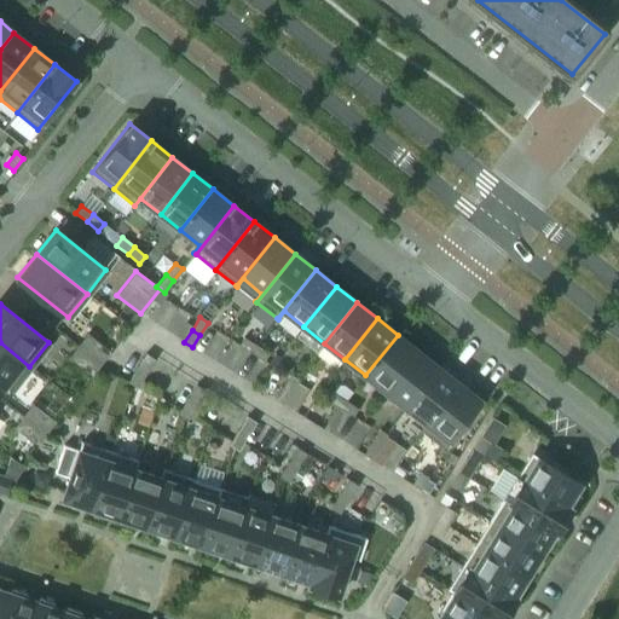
[(110,352),(87,334),(77,345),(100,364),(110,352)]
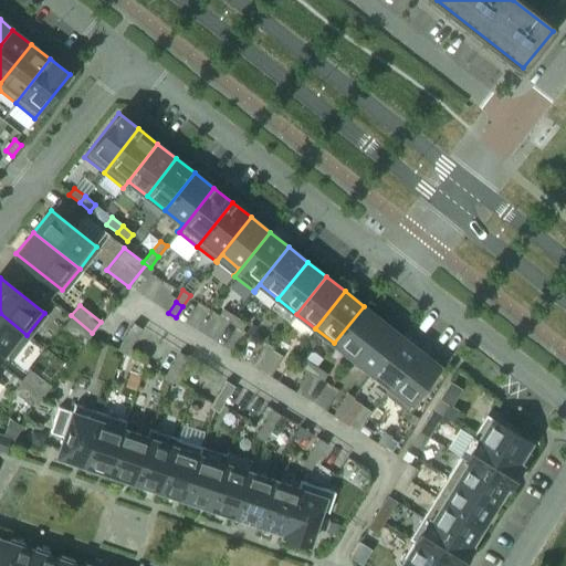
[(353,358),(383,321),(364,306),(334,343),(353,358)]
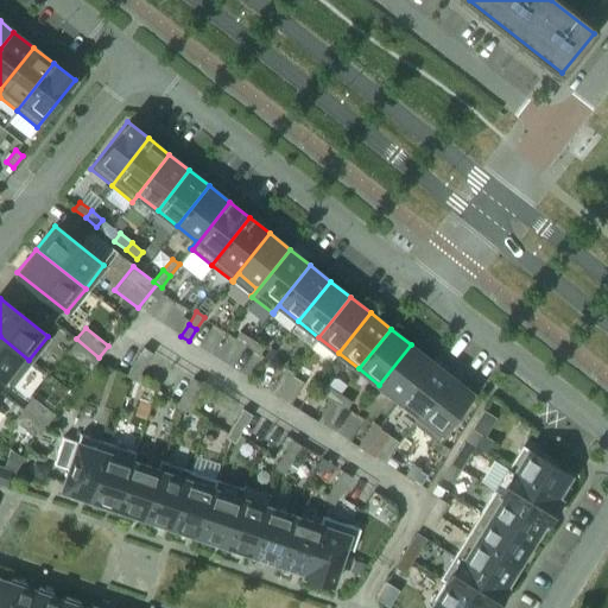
[(247,347),(252,339),(239,331),(234,339),(247,347)]
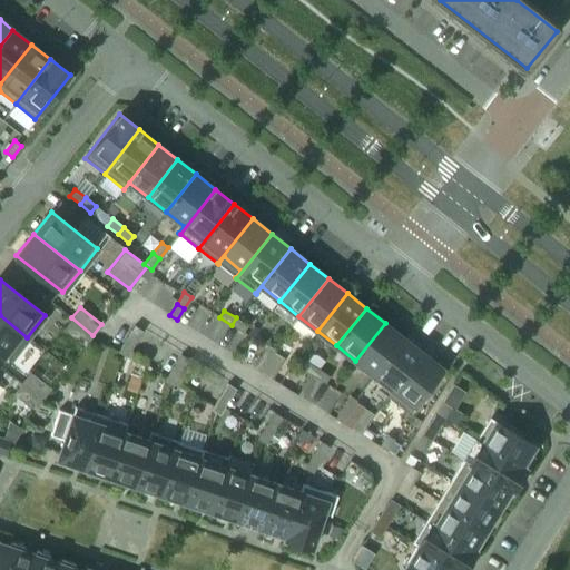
[(27,337),(0,315),(0,351),(10,360),(27,337)]
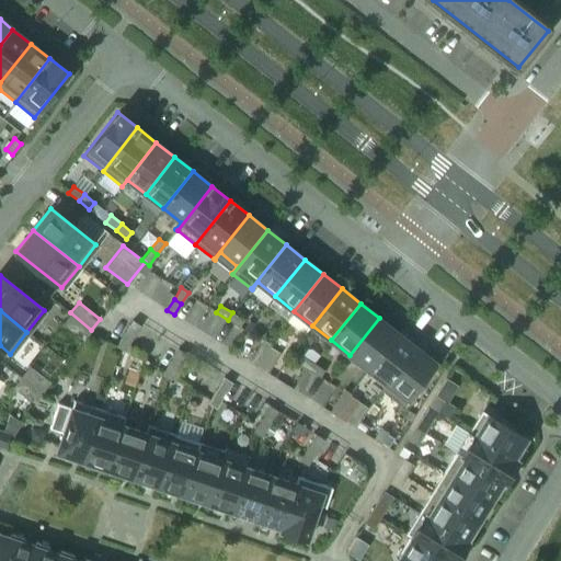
[(91,330),(70,312),(61,323),(83,341),(91,330)]
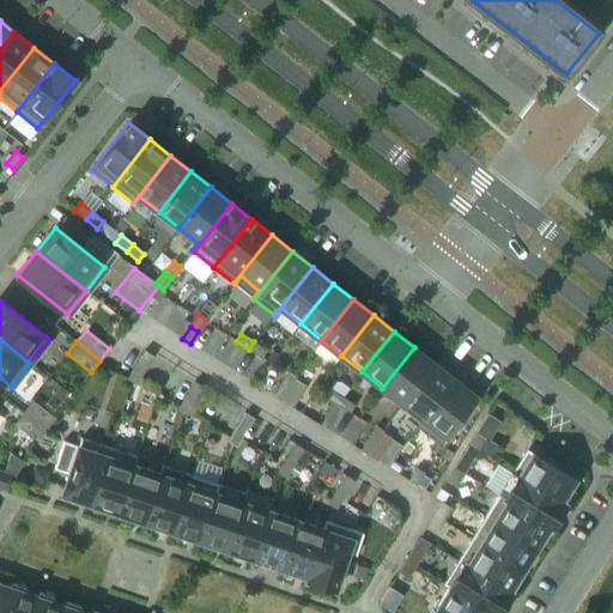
[(261,357),(266,350),(254,341),(249,350),(261,357)]
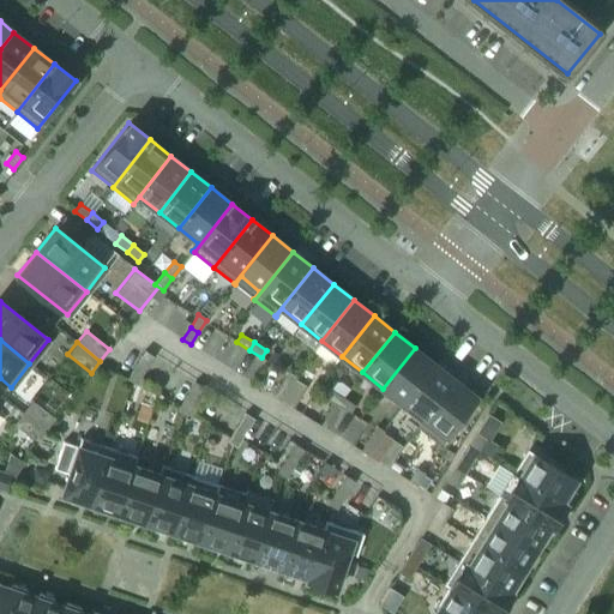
[(403,404),(435,363),(415,348),(383,389),(403,404)]
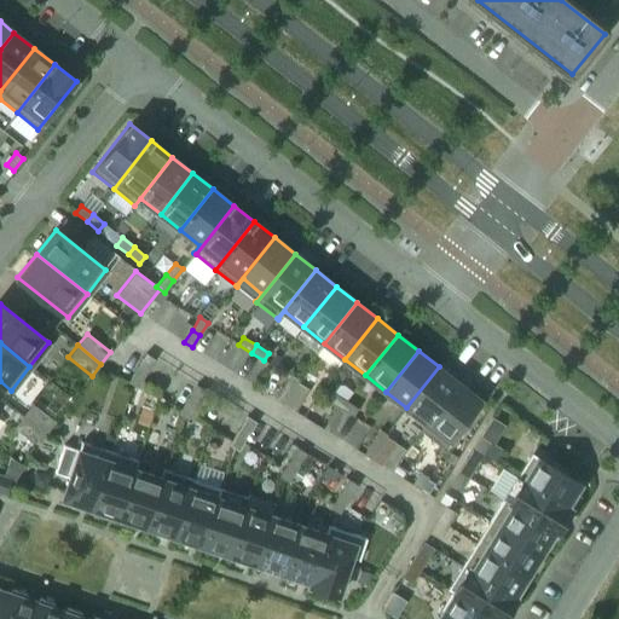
[(145,372),(155,359),(145,353),(137,368),(145,372)]
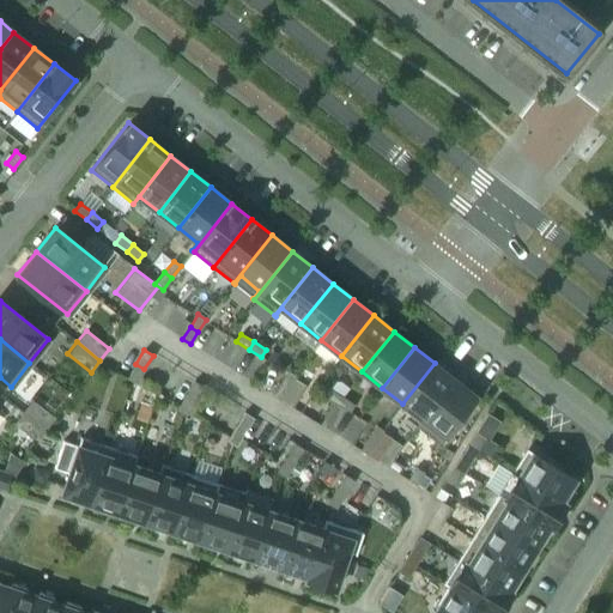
[(417,428),(454,380),(435,363),(402,404),(422,419),(416,426),(417,428)]
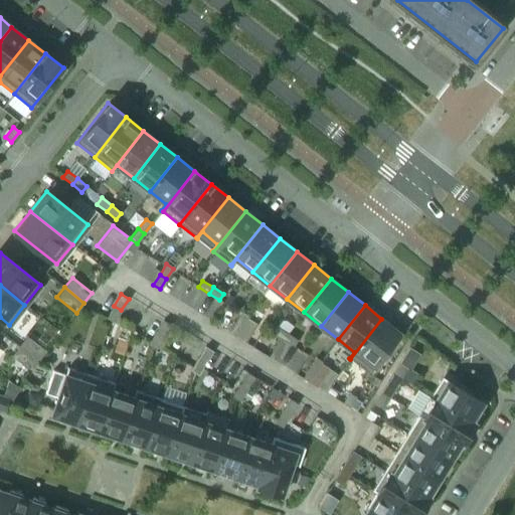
[(114,322),(121,310),(114,306),(106,318),(114,322)]
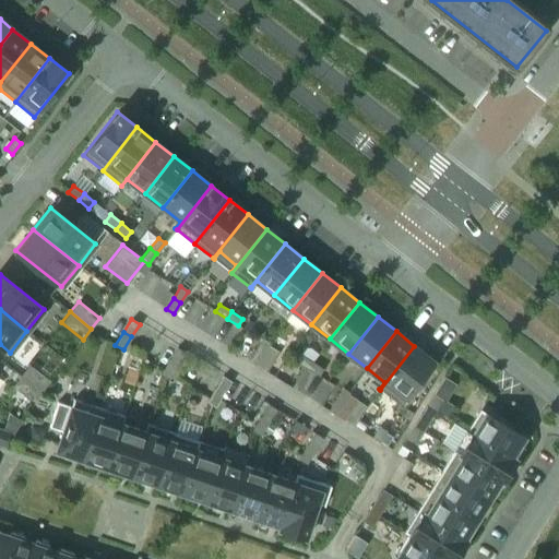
[(262,354),(270,342),(262,337),(256,349),(262,354)]
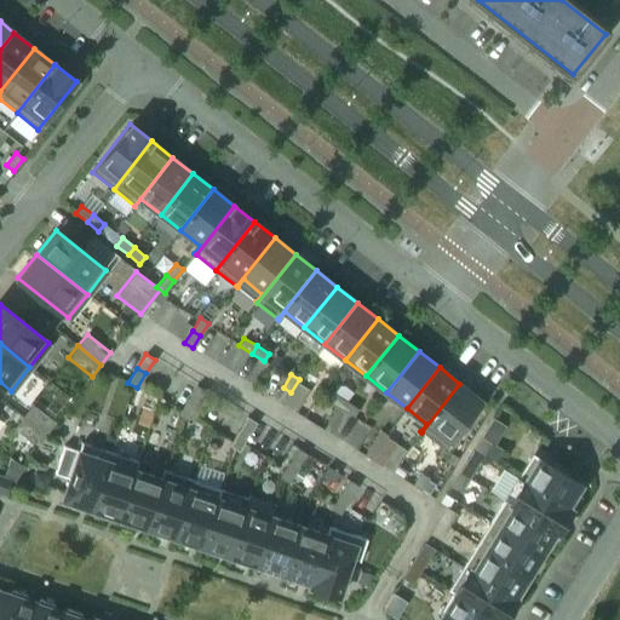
[(442,448),(481,400),(459,384),(422,432),(442,448)]
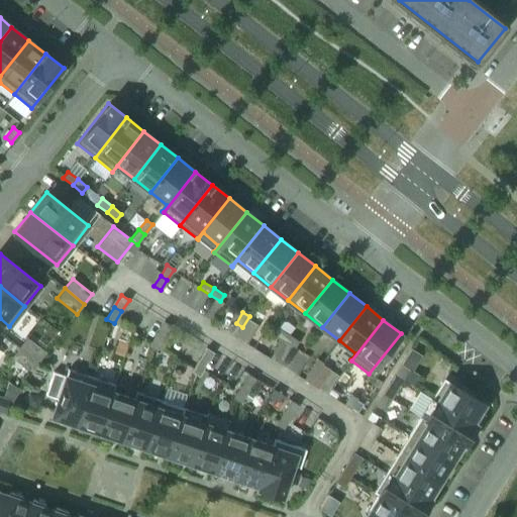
[(164,337),(171,326),(164,321),(157,333),(164,337)]
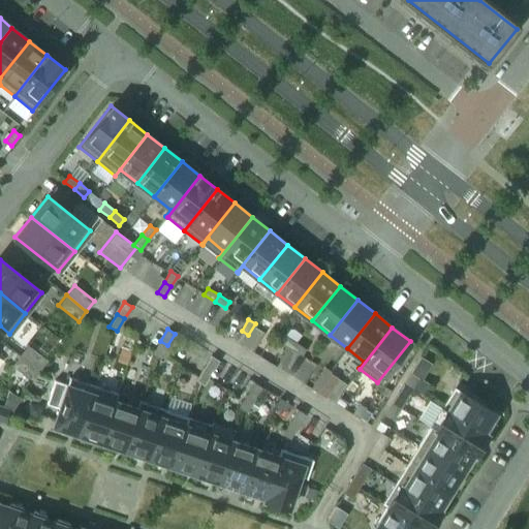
[(242,345),(248,335),(242,331),(235,341),(242,345)]
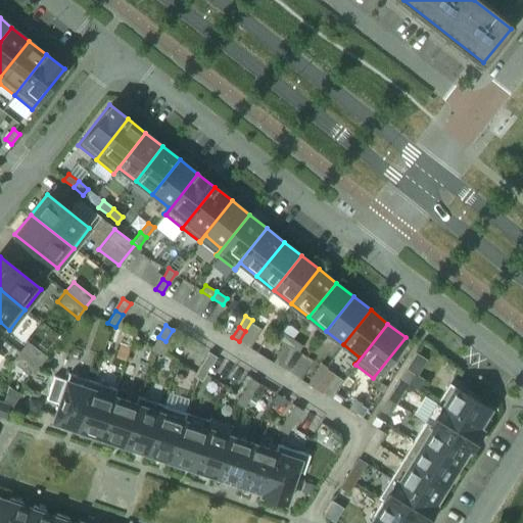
[(287,345),(292,338),(281,332),(277,338),(287,345)]
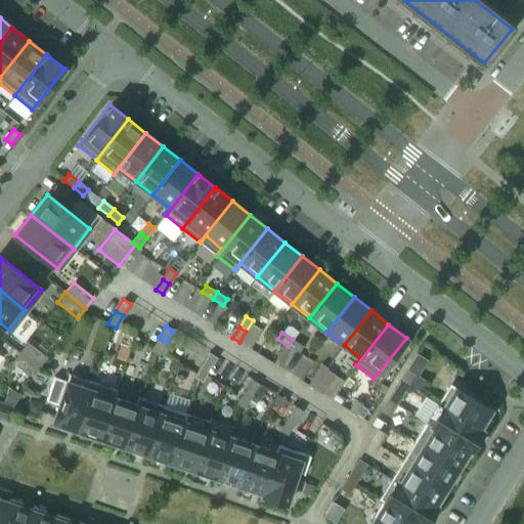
[(159,354),(166,342),(159,338),(150,350),(159,354)]
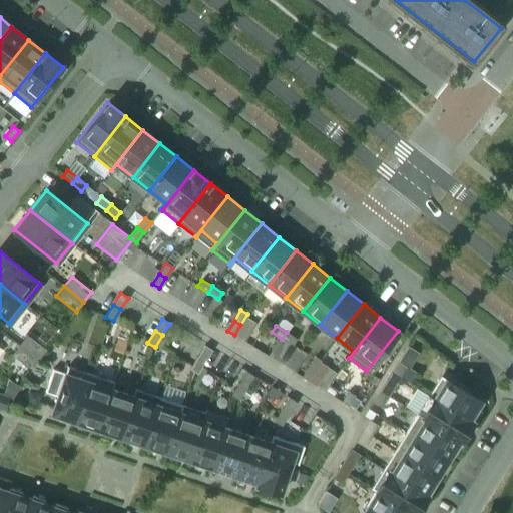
[(297,338),(287,332),(282,339),(293,345),(297,338)]
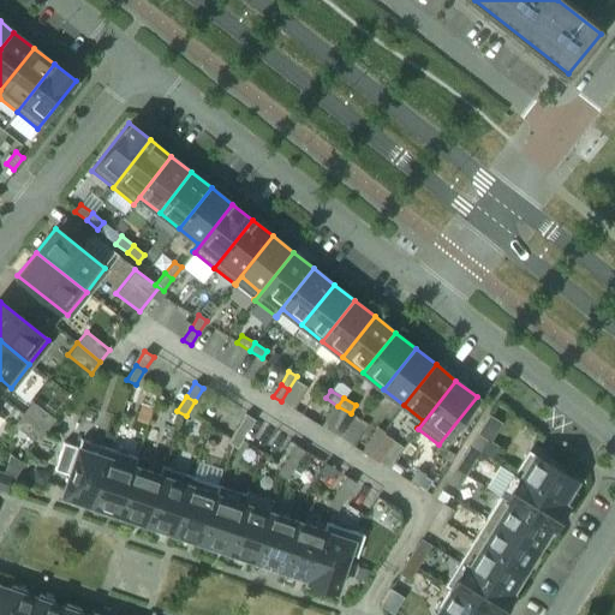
[(55,418),(31,400),(23,412),(47,430),(55,418)]
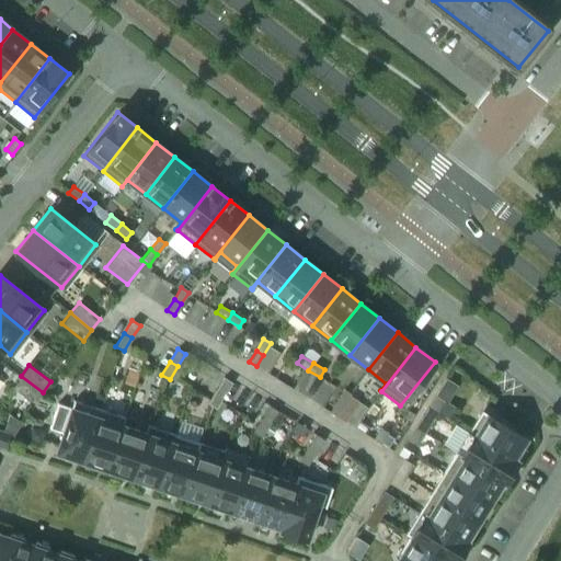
[(43,392),(21,376),(12,388),(34,403),(43,392)]
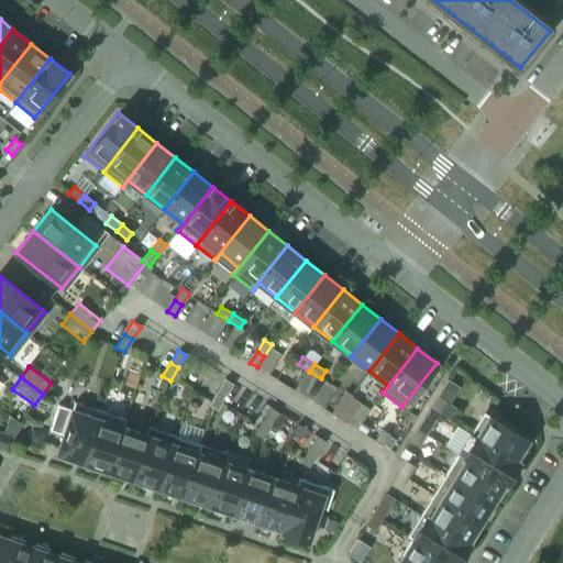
[(224,396),(232,384),(224,378),(217,392),(224,396)]
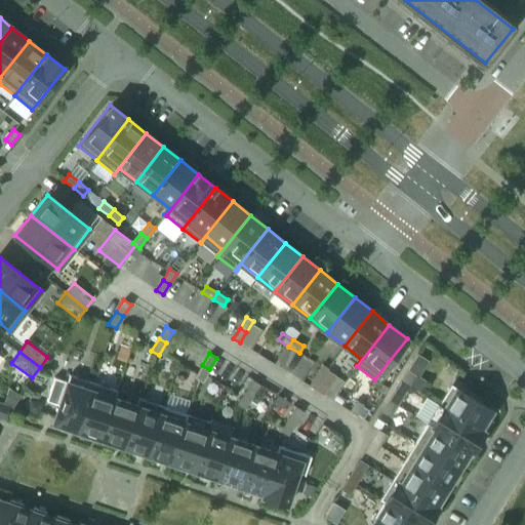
[(322,378),(328,368),(322,364),(315,374),(322,378)]
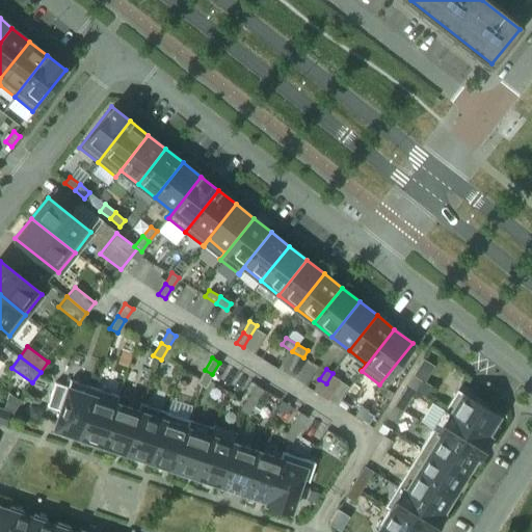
[(205,387),(212,374),(205,370),(196,382),(205,387)]
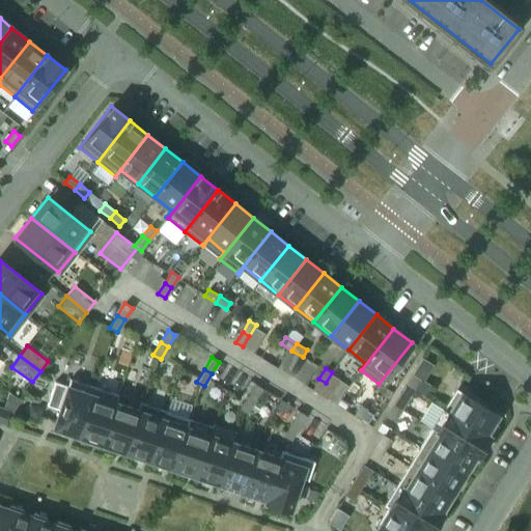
[(419,382),(420,380),(412,373),(404,385),(414,390),(419,382)]
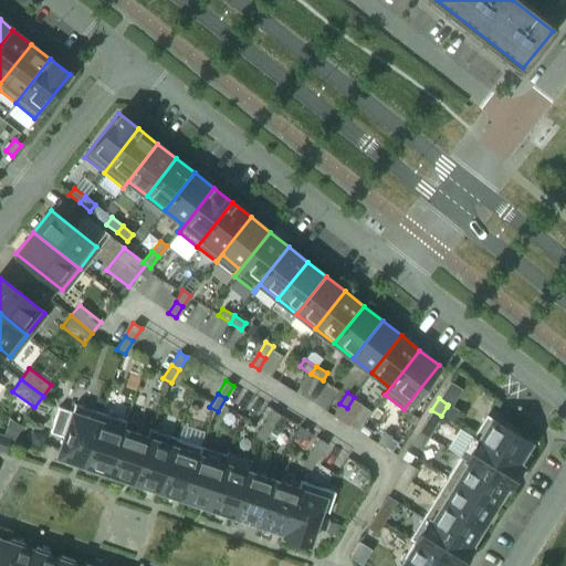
[(82,468),(101,412),(74,404),(56,456),(82,464),(81,467),(82,468)]
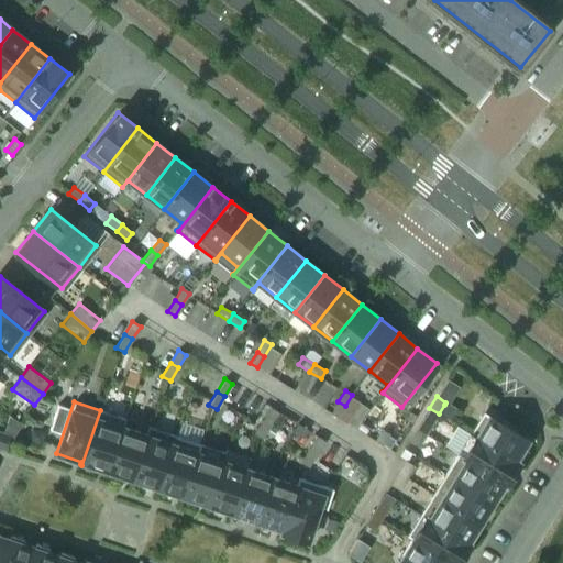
[(338,418),(345,406),(338,401),(331,414),(338,418)]
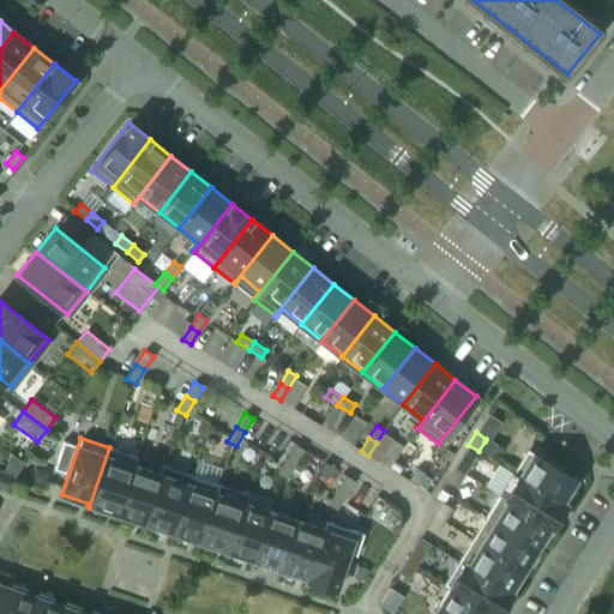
[(497,445),(486,439),(485,441),(479,451),(488,458),(497,445)]
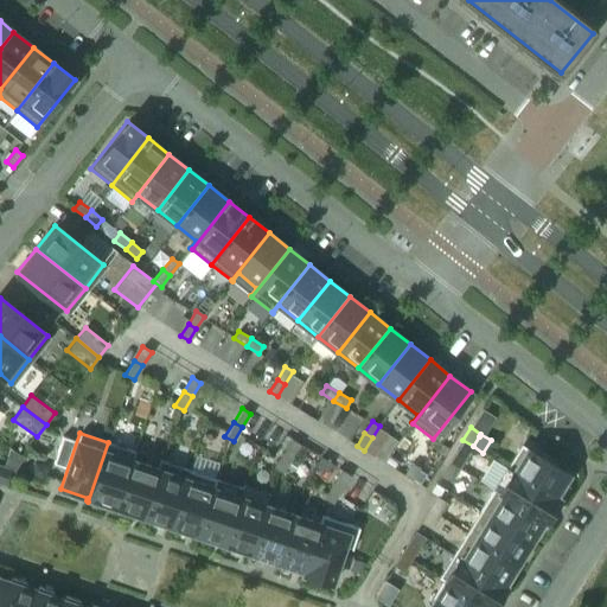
[(292,458),(300,445),(292,439),(282,453),(292,458)]
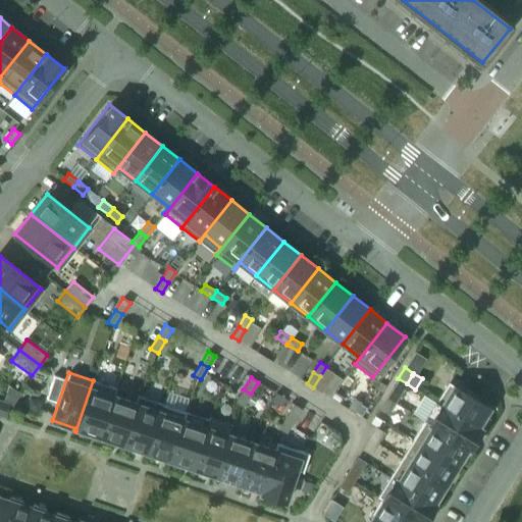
[(99,438),(115,388),(93,380),(75,431),(88,435),(89,432),(99,435),(98,438),(99,438)]
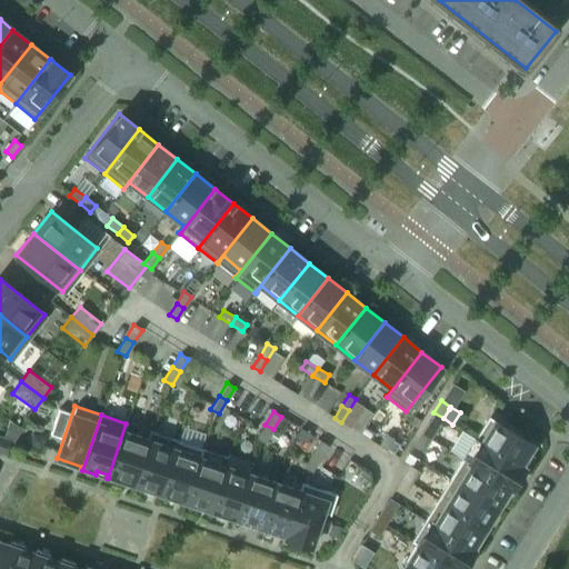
[(537,447),(488,417),(475,438),(523,468),(537,447)]
